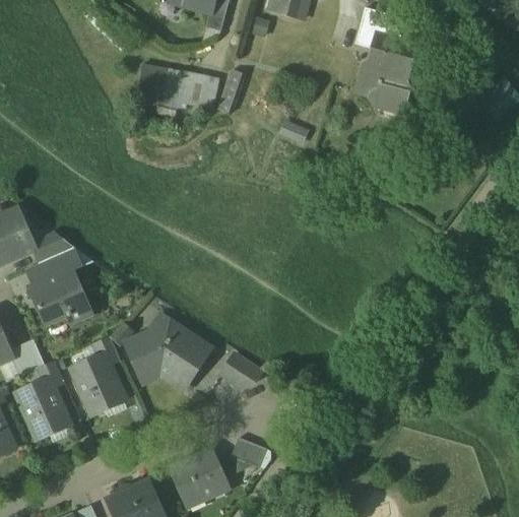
[(189,0),(187,6),(211,13),(212,13),(215,0),(189,0)]
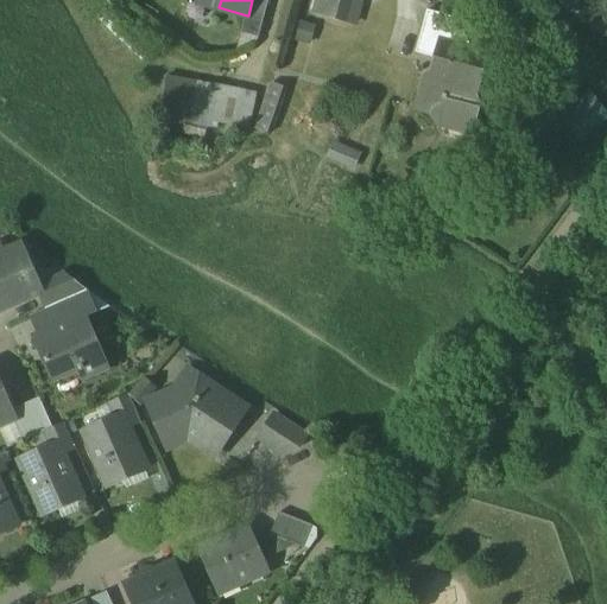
[(252,0),(248,16),(247,16),(242,32),(260,37),(270,0),(252,0)]
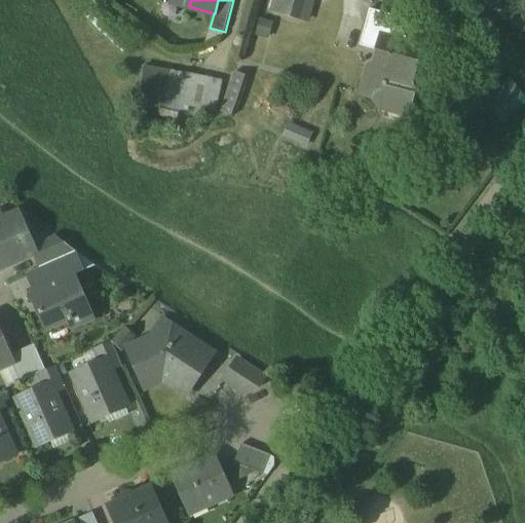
[(283,0),(280,11),(308,20),(313,0),(283,0)]
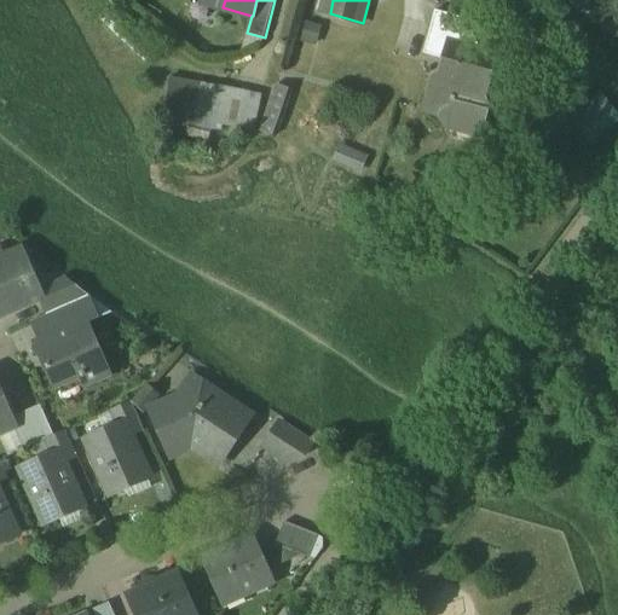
[(460,16),(437,10),(425,52),(445,58),(450,65),(448,74),(442,73),(434,76),(426,109),(440,112),(448,125),(456,127),(457,122),(462,119),(484,125),(489,104),(485,97),(497,53),(495,53),(494,57),(475,53),(478,48),(463,45),(467,29),(466,29),(467,25),(463,18),(460,17),(460,16)]
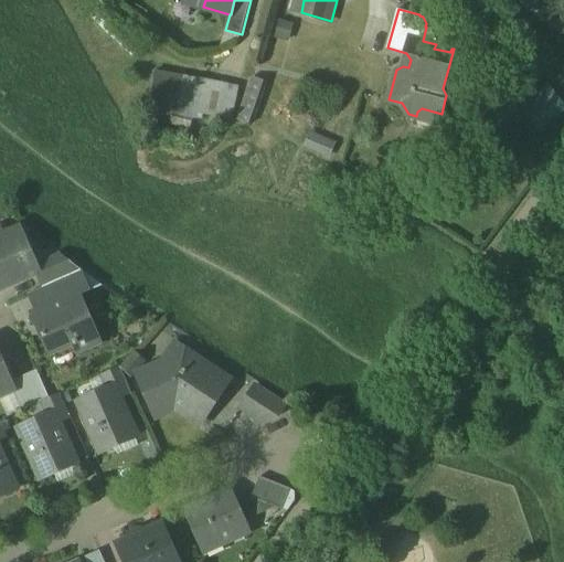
[(232,122),(240,82),(172,69),(165,108),(232,122)]
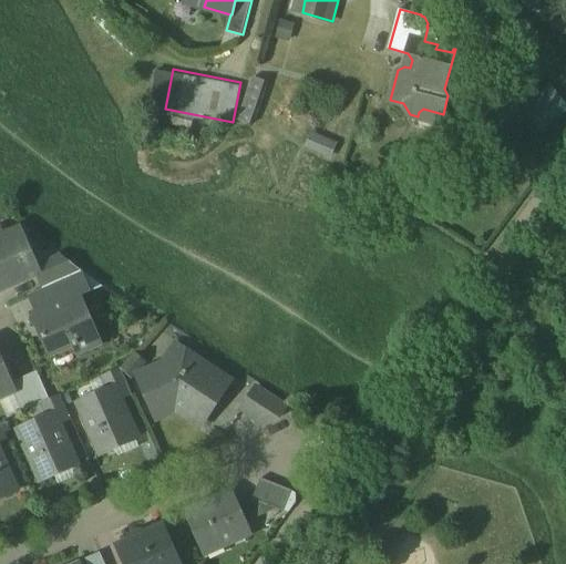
[(254,121),(268,79),(256,75),(243,116),(254,121)]
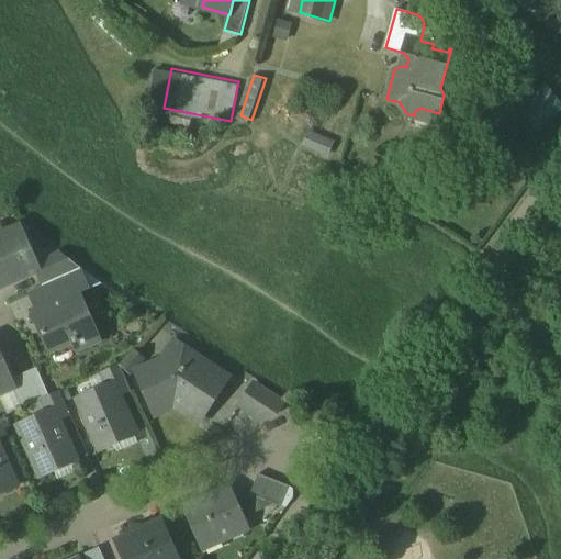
[(524,102),(543,126),(560,111),(560,94),(550,81),(524,102)]
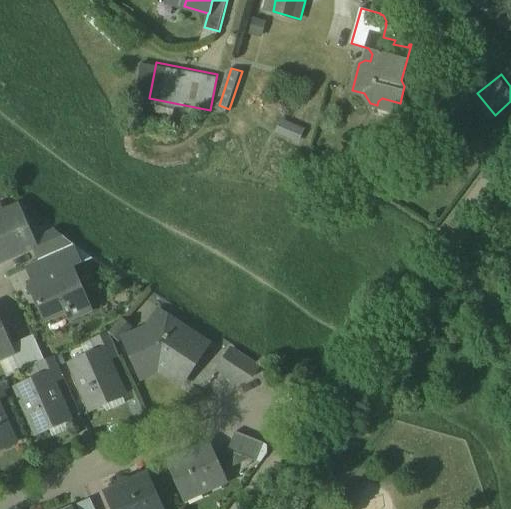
[(19,207),(6,212),(0,210),(0,259),(34,245),(32,240),(34,239),(19,207)]
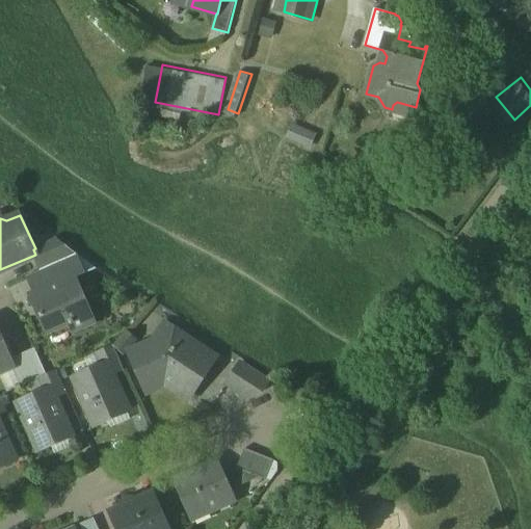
[(35,248),(33,249),(35,255),(43,269),(51,265),(78,254),(59,237),(35,248)]
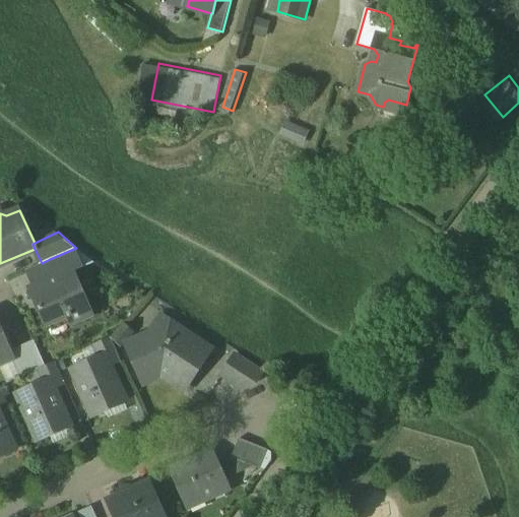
[(76,248),(50,259),(58,276),(73,269),(74,271),(84,266),(76,248)]
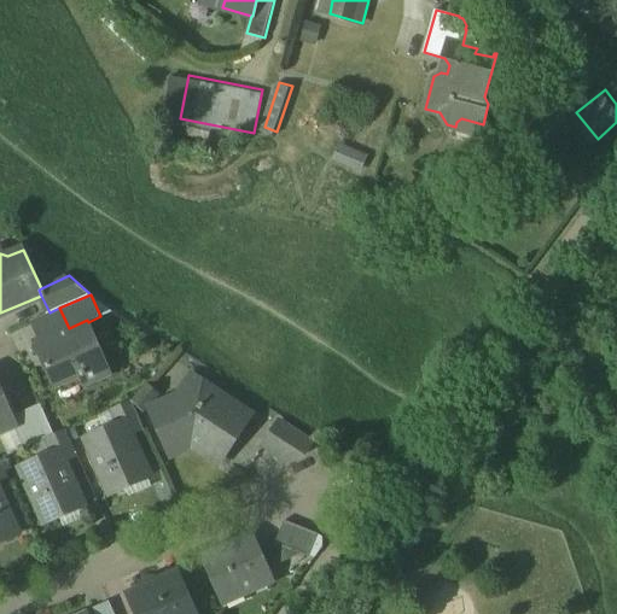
[(69,328),(36,343),(56,386),(82,374),(86,384),(111,372),(88,322),(87,320),(69,328)]
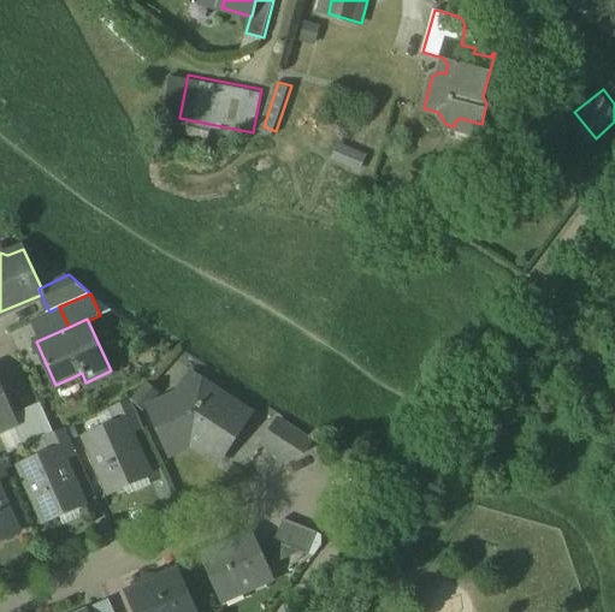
[(249,416),(193,379),(181,397),(153,409),(171,450),(173,449),(167,438),(189,428),(203,438),(200,444),(222,458),(249,416)]
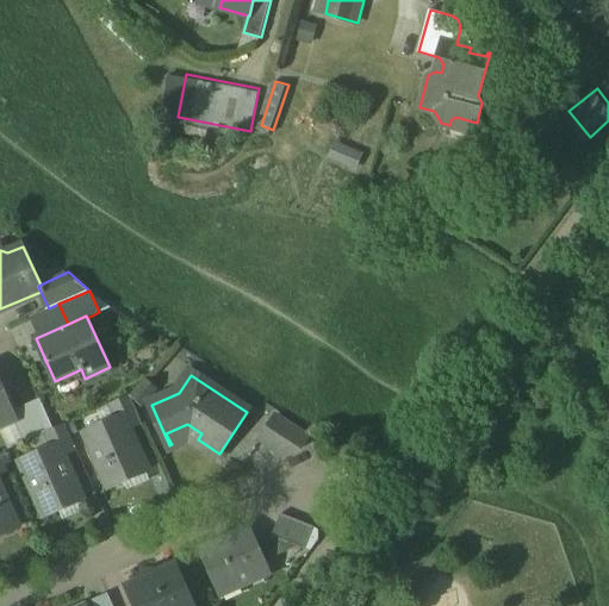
[(0,380),(0,425),(16,419),(17,418),(13,410),(0,380)]
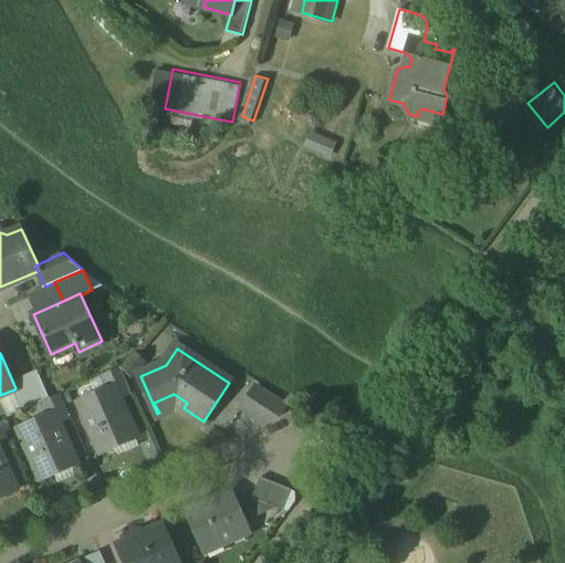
[(122,366),(104,374),(111,388),(115,386),(121,397),(133,392),(122,366)]
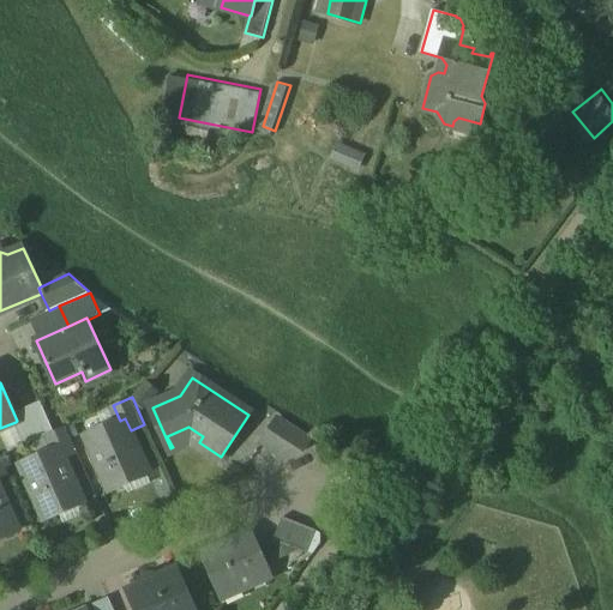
[(42,400),(13,412),(17,421),(16,422),(25,444),(48,434),(55,430),(42,400)]
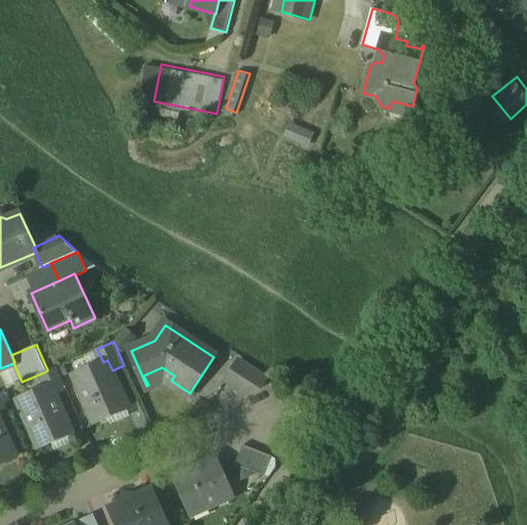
[(268,378),(240,359),(226,380),(248,394),(261,388),(268,378)]
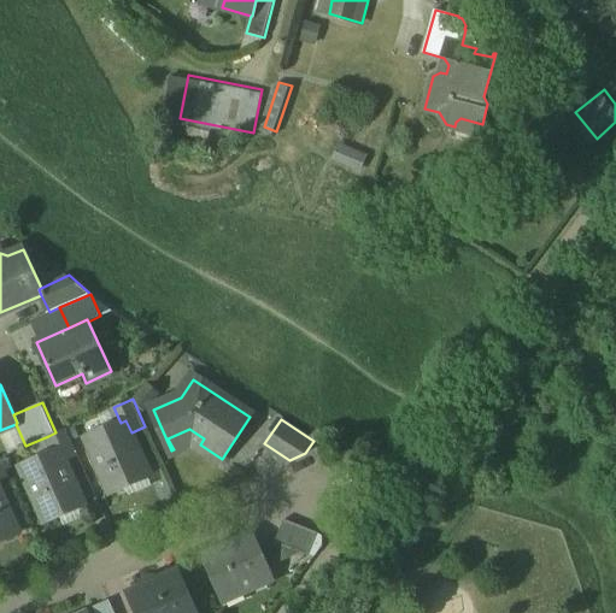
[(121,423),(87,437),(112,493),(151,475),(132,432),(125,420),(121,423)]
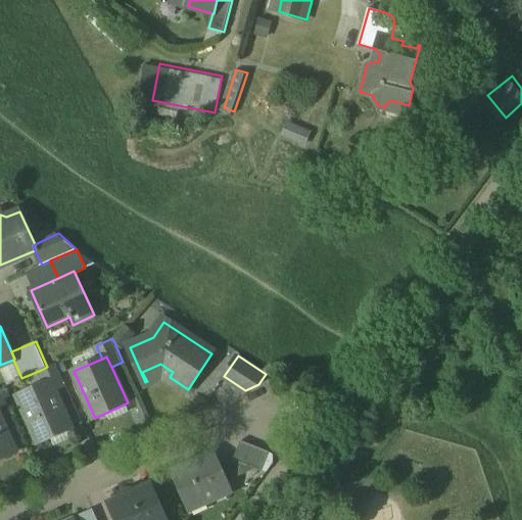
[(47,367),(41,370),(47,383),(51,381),(56,391),(67,386),(57,363),(47,367)]
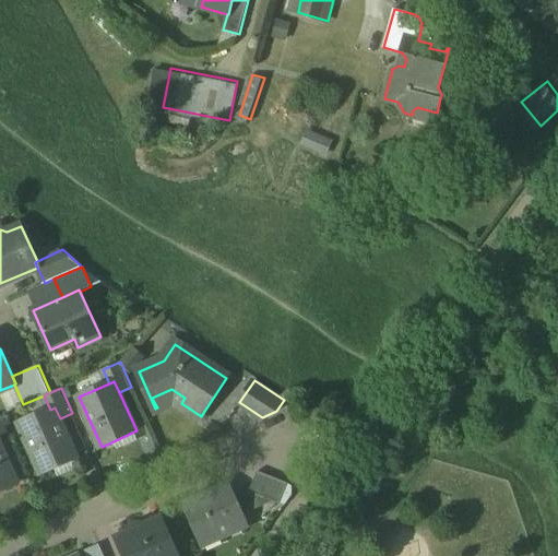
[(50,410),(20,423),(42,472),(76,457),(60,418),(55,407),(50,410)]
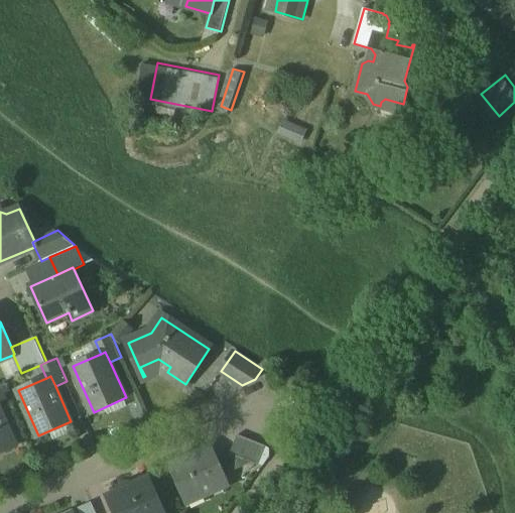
[(1,382),(0,382),(0,401),(9,398),(1,382)]
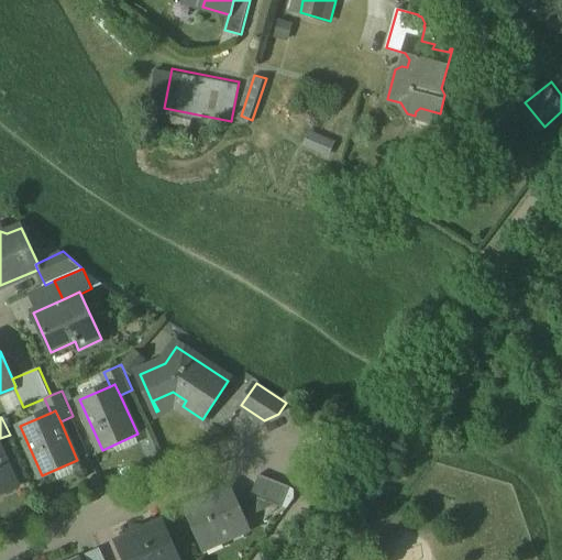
[(0,494),(18,486),(0,446),(0,494)]
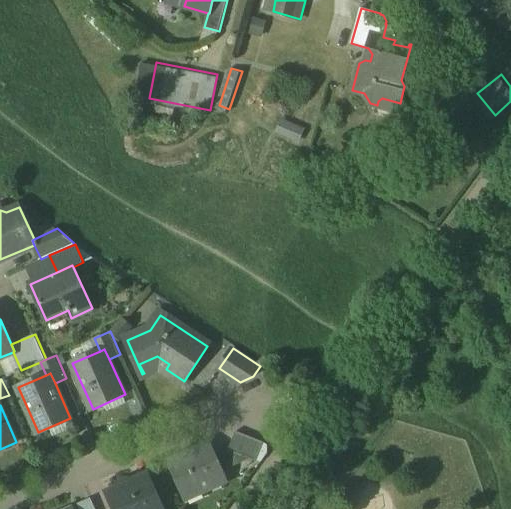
[(264,442),(236,431),(229,449),(257,460),(264,442)]
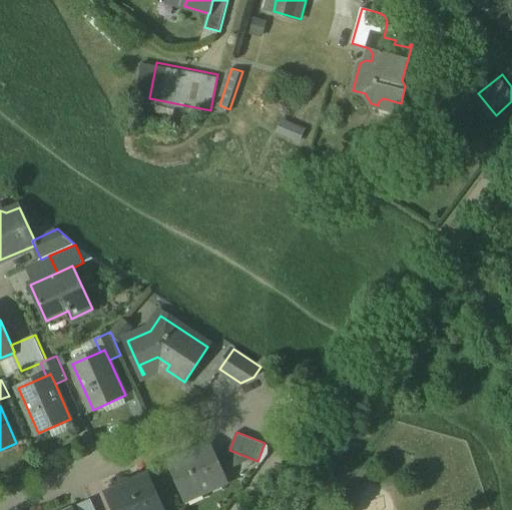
[(210,444),(170,462),(186,499),(226,481),(210,444)]
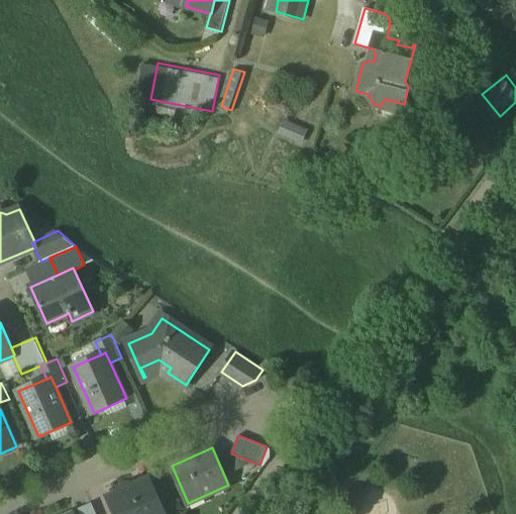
[(149,479),(131,487),(130,485),(119,490),(120,492),(115,494),(111,503),(116,513),(161,513),(157,503),(158,499),(149,479)]
